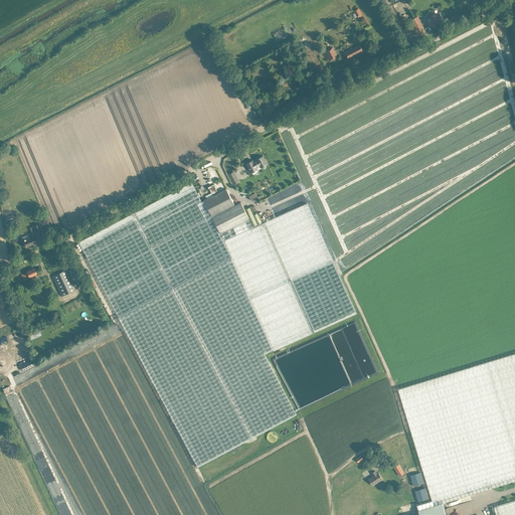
[(361,14),(362,14),(358,7),(353,10),(357,17),(358,16),(359,18),(362,16),(361,14)]
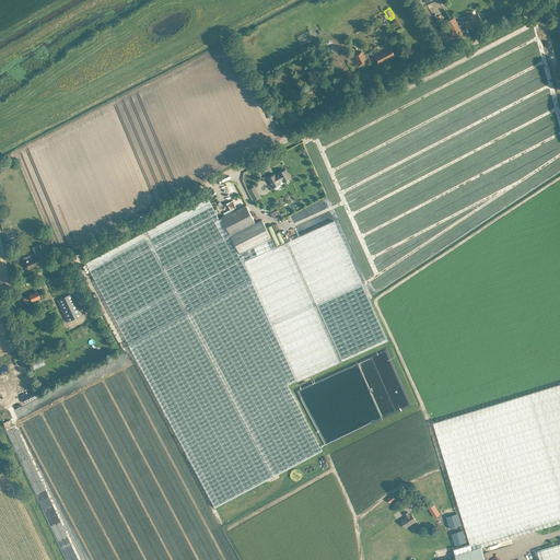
[(464,21),(468,28),(477,24),(477,25),(482,22),(478,13),(473,15),(473,16),(464,21)]
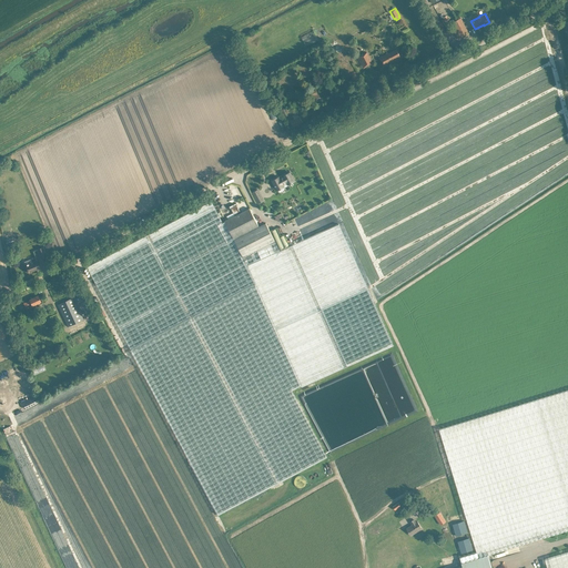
[(455,27),(458,33),(462,38),(469,34),(467,29),(463,22),(455,27)]
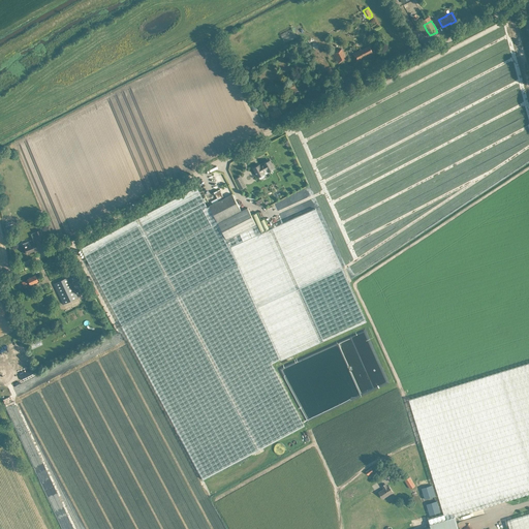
[(297,38),(291,29),(281,35),(285,43),(297,38)]
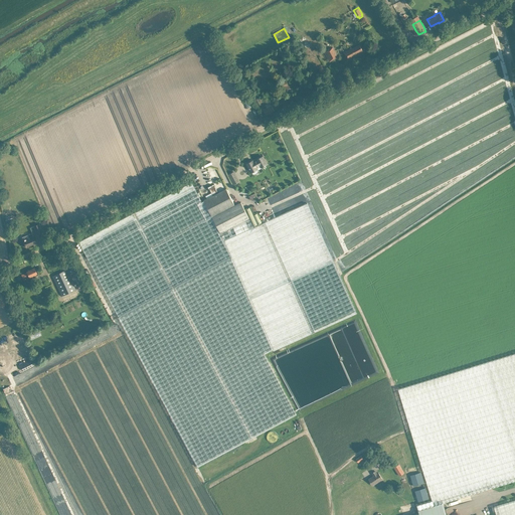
[(344,52),(345,55),(348,59),(355,55),(363,51),(361,46),(359,44),(352,48),(344,52)]
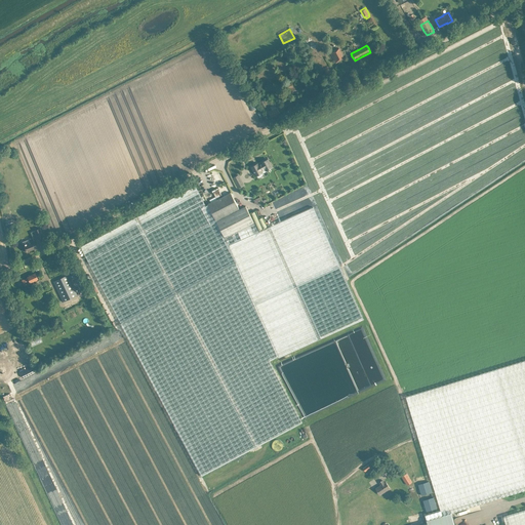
[(345,58),(341,53),(339,48),(335,49),(330,52),(333,58),(335,63),(341,61),(341,59),(345,58)]
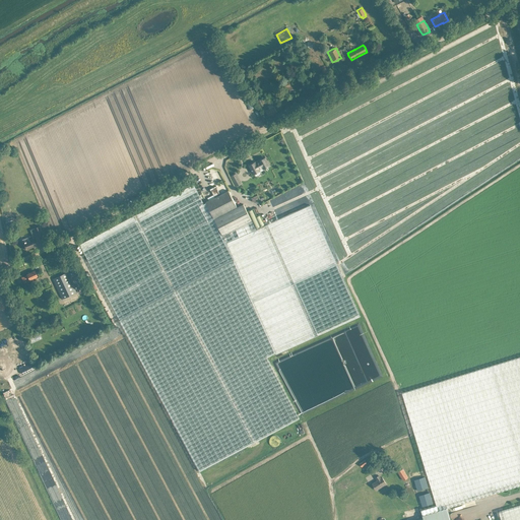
[(289,82),(283,85),(288,93),(294,91),(289,82)]
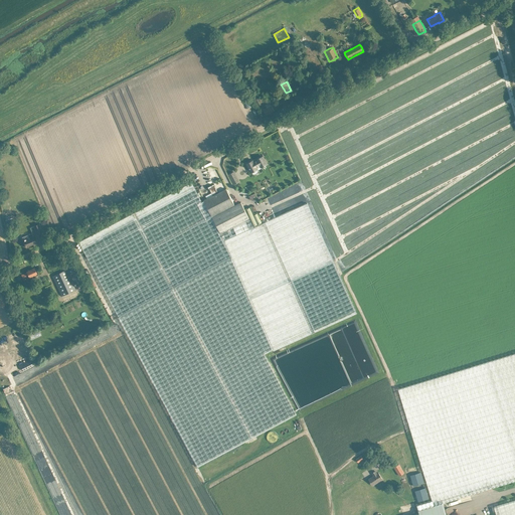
[(275,111),(272,106),(271,106),(270,103),(261,108),(263,111),(265,116),(275,111)]
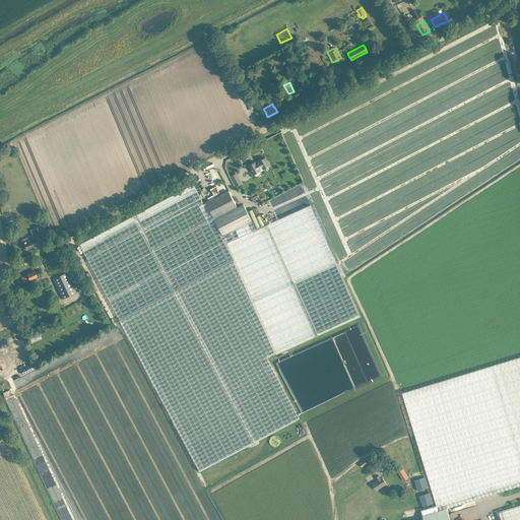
[(255,163),(250,166),(254,174),(260,171),(259,169),(263,167),(264,169),(269,166),(265,157),(260,160),(260,161),(256,164),(255,163)]
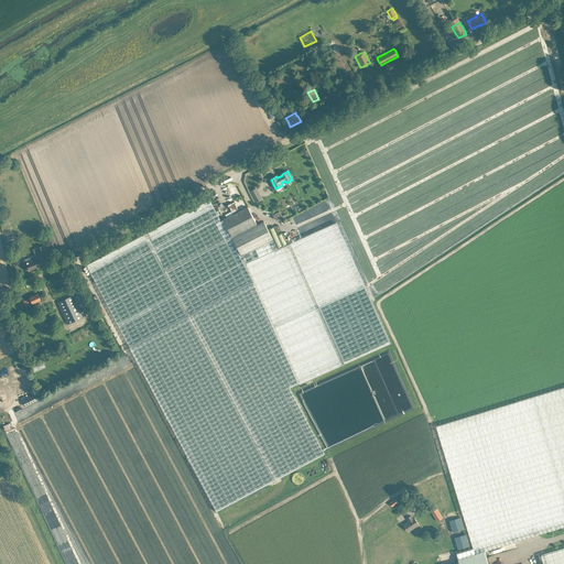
[(261,199),(256,188),(250,192),(256,203),(261,199)]
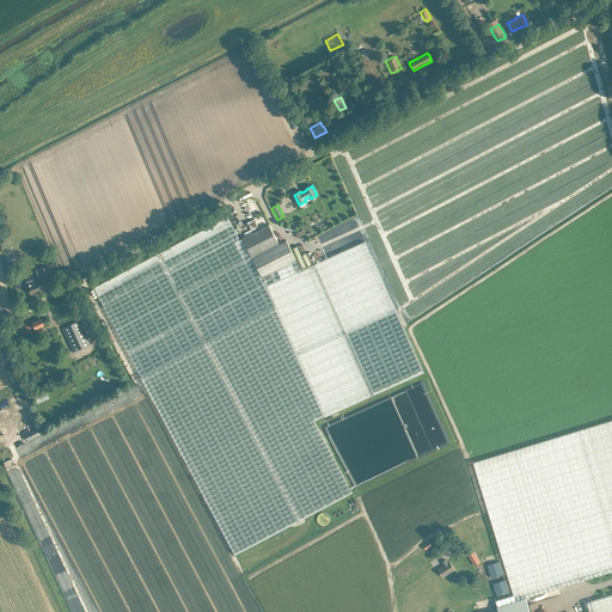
[(301,269),(297,258),(262,276),(243,238),(240,239),(228,216),(93,287),(236,555),(353,491),(314,420),(325,415),(325,416),(424,372),(366,240),(301,269)]
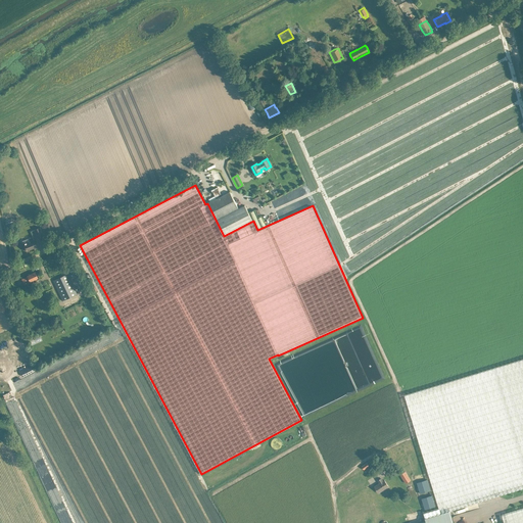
[(206,202),(207,203),(224,236),(253,221),(245,204),(238,207),(230,191),(222,195),(218,188),(219,188),(218,186),(211,189),(212,191),(215,195),(208,198),(210,201),(206,202)]
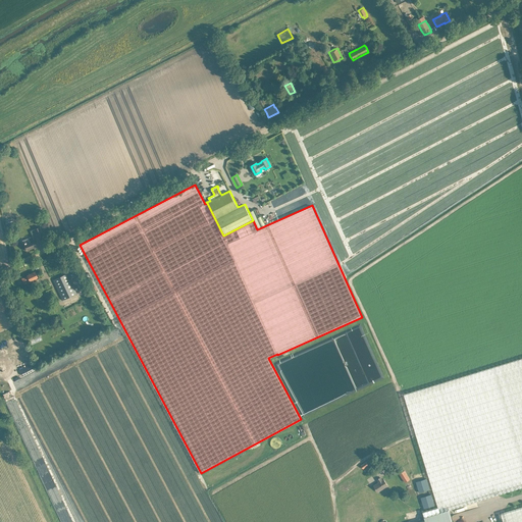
[(43,236),(41,230),(40,227),(34,229),(38,238),(43,236)]
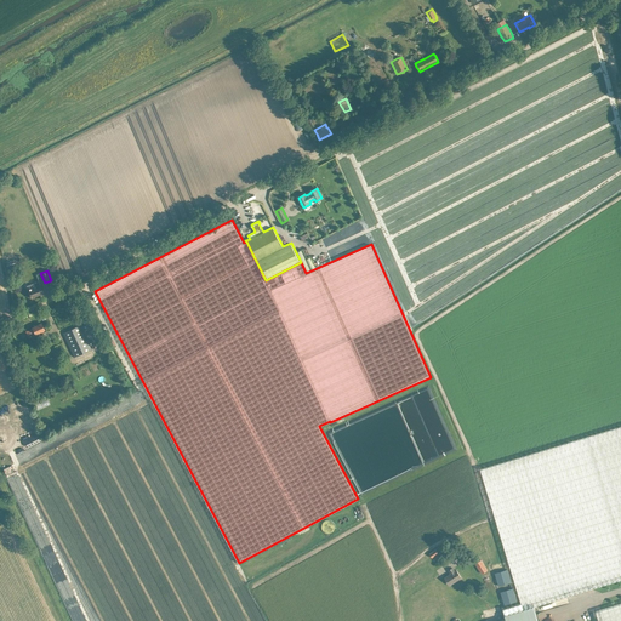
[(40,284),(28,289),(32,298),(44,294),(40,284)]
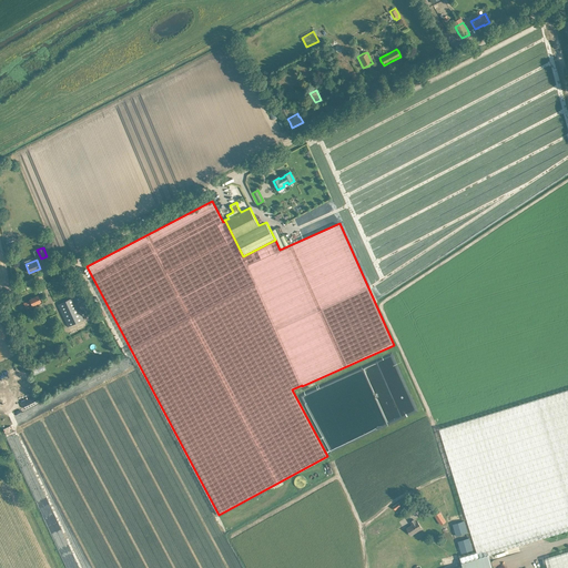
[(23,303),(27,311),(30,316),(37,314),(32,305),(41,302),(38,295),(29,300),(30,301),(23,303)]
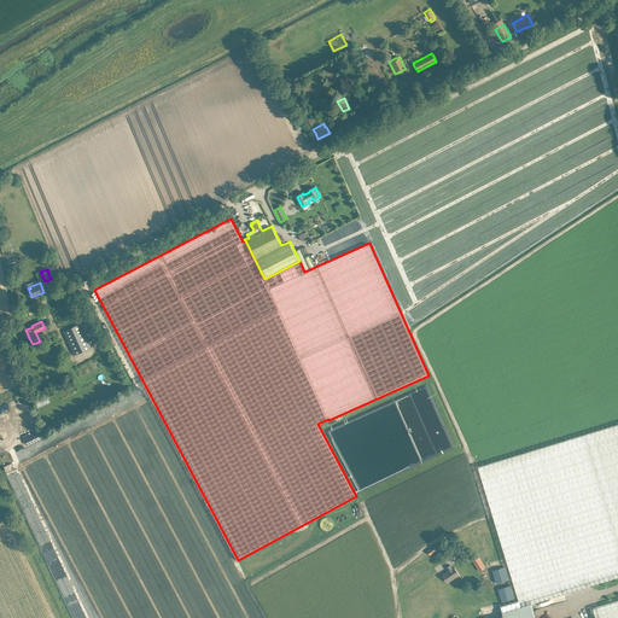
[(63,332),(65,337),(74,355),(91,348),(82,330),(80,324),(63,332)]
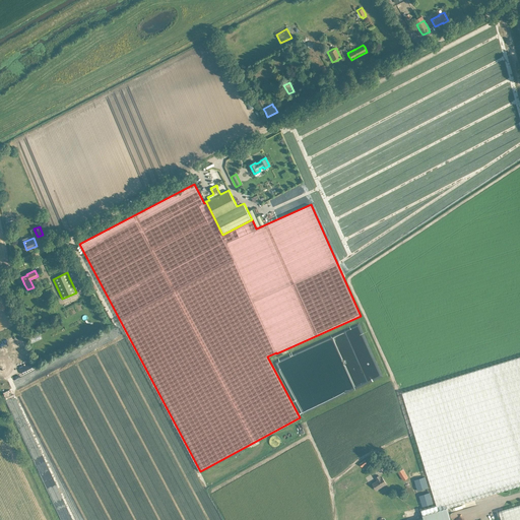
[(519,356),(402,392),(437,505),(438,510),(447,507),(519,484),(519,356)]
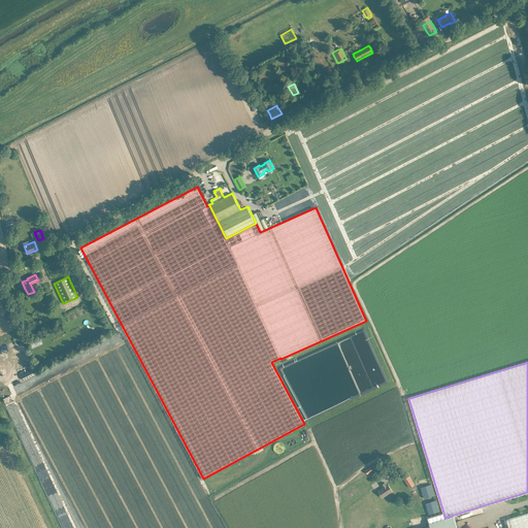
[(408,475),(403,480),(409,488),(415,484),(408,475)]
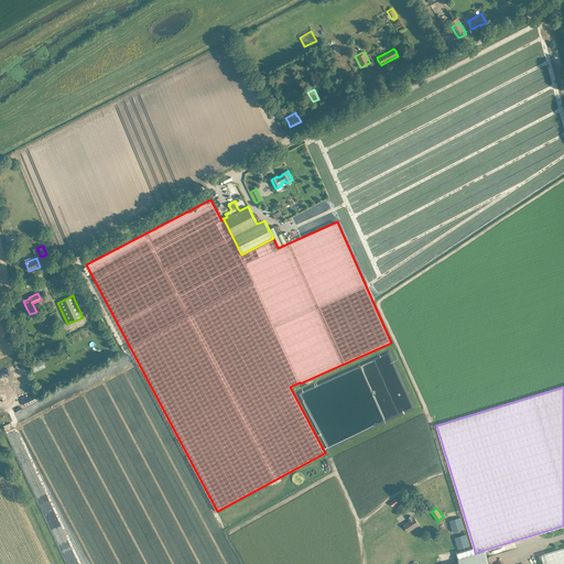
[(411,516),(410,517),(408,518),(410,521),(403,524),(405,527),(408,531),(419,524),(414,518),(413,519),(411,516)]
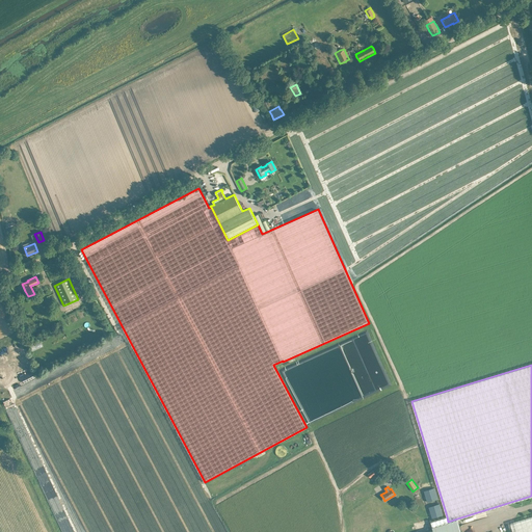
[(434,487),(424,490),(427,502),(437,499),(434,487)]
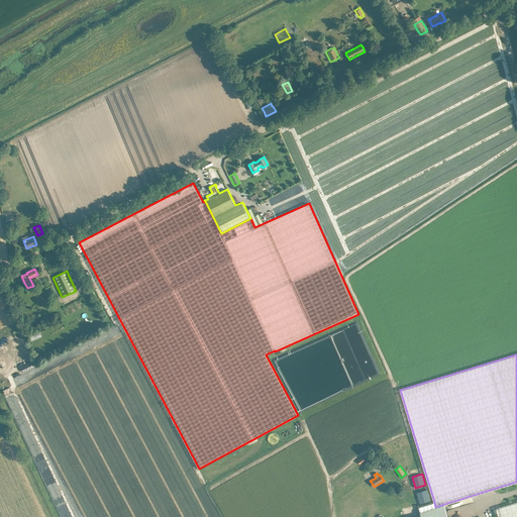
[(427,490),(417,493),(420,503),(430,500),(427,490)]
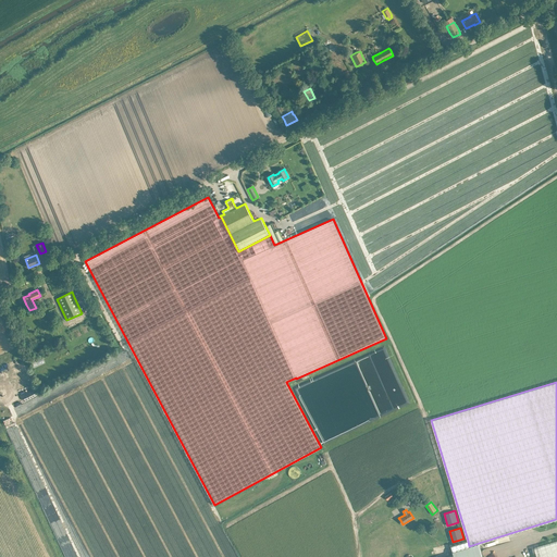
[(482,556),(479,543),(469,546),(468,541),(452,546),(453,551),(454,556),(452,556),(482,556)]
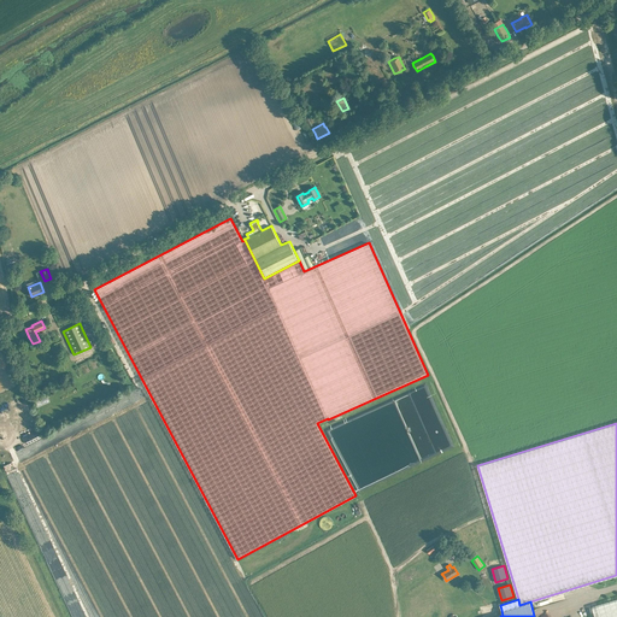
[(594,616),(616,616),(616,599),(597,606),(592,607),(594,616)]
